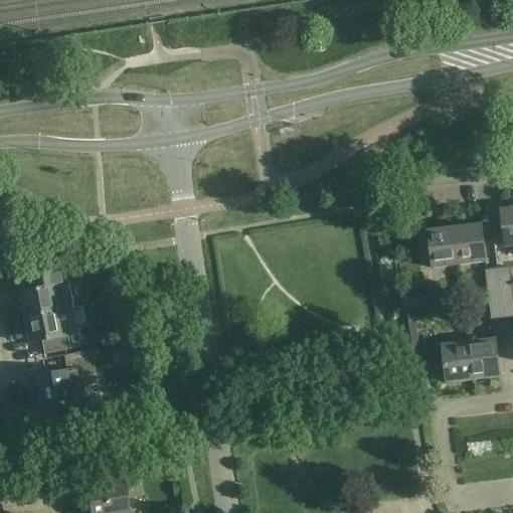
[(504,246),(512,244),(512,206),(499,209),(504,246)]
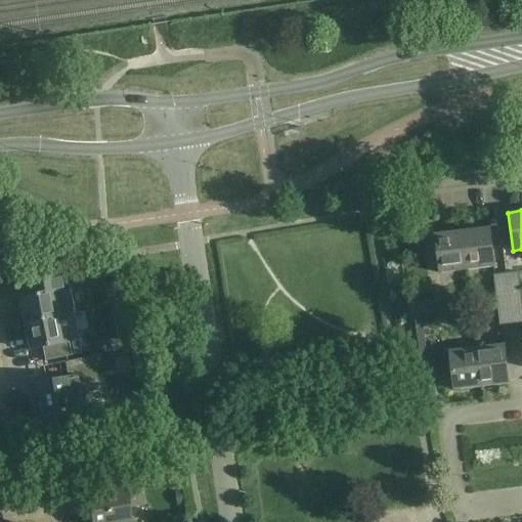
[(488,228),(461,231),(466,268),(493,265),(488,228)]
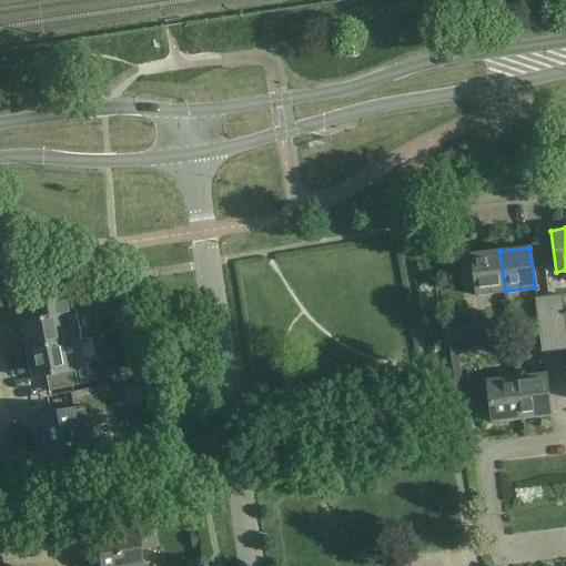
[(476,295),(505,291),(499,251),(472,254),(476,295)]
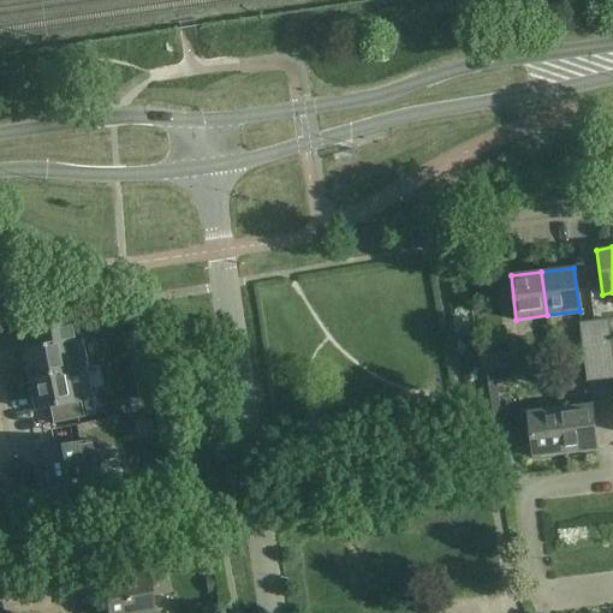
[(591,320),(596,350),(611,347),(607,319),(591,320)]
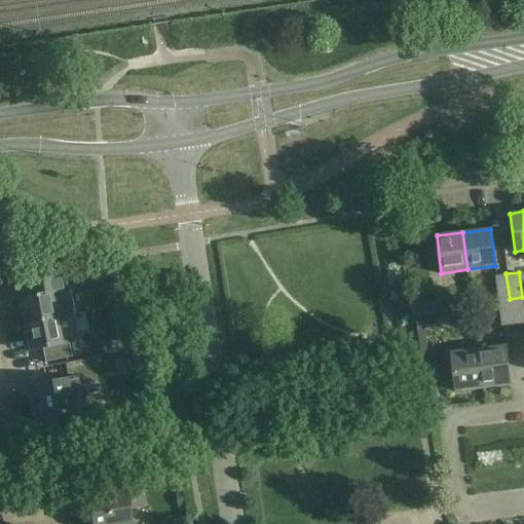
[(497,301),(510,299),(506,273),(493,275),(497,301)]
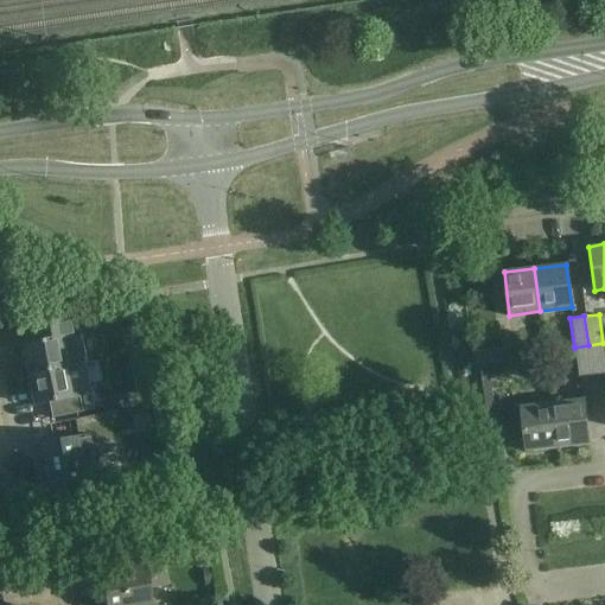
[(32,342),(20,344),(26,374),(82,363),(77,333),(71,335),(68,319),(29,326),(32,342)]
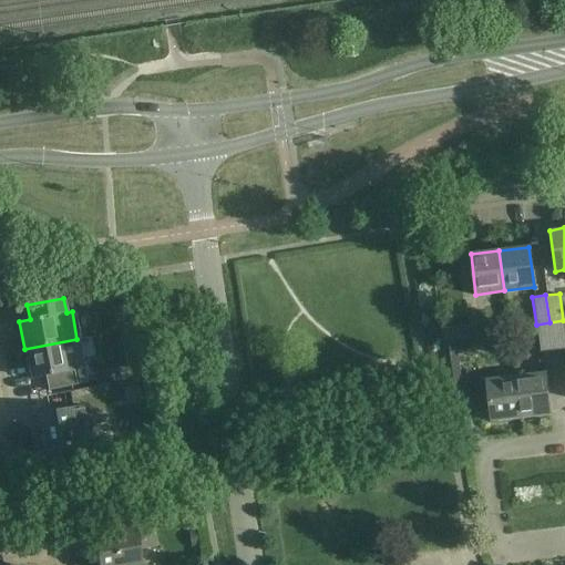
[(564,336),(563,320),(550,322),(553,350),(564,348),(564,336)]
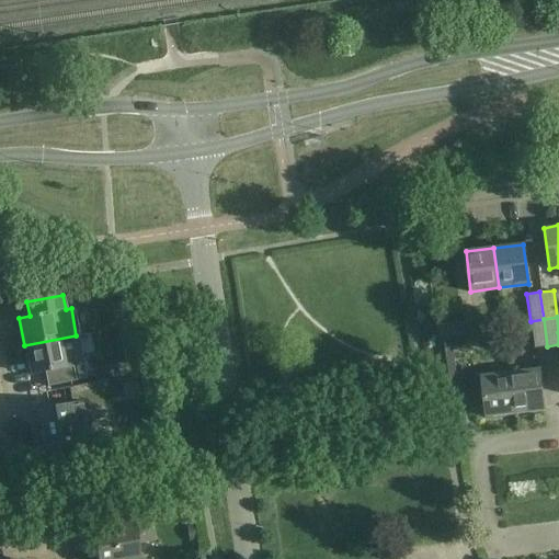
[(547,346),(544,319),(531,321),(534,348),(547,346)]
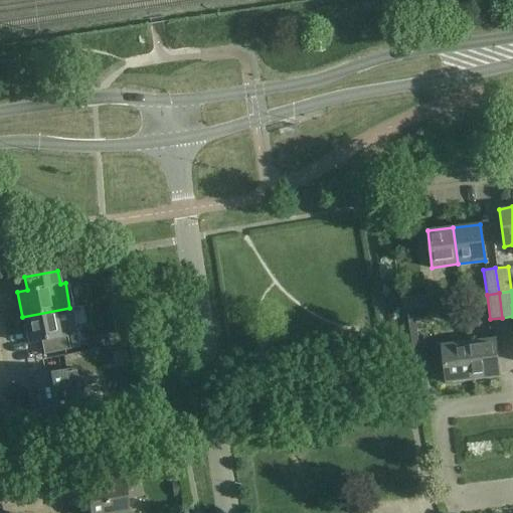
[(110,331),(97,334),(100,346),(129,341),(128,335),(120,297),(104,301),(110,331)]
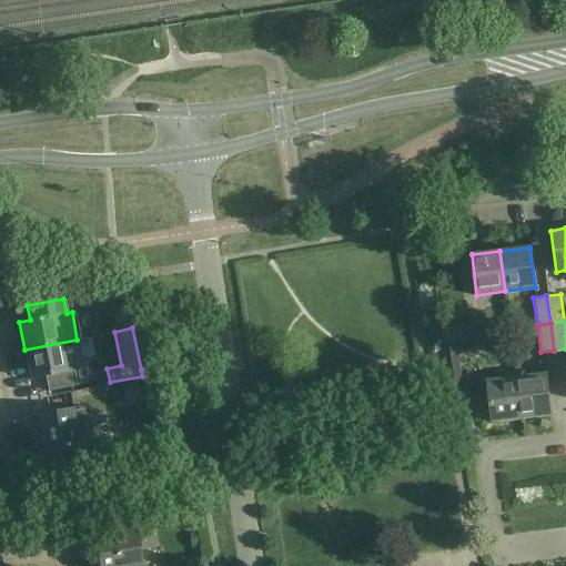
[(77,340),(24,350),(30,378),(43,376),(46,391),(86,383),(77,340)]
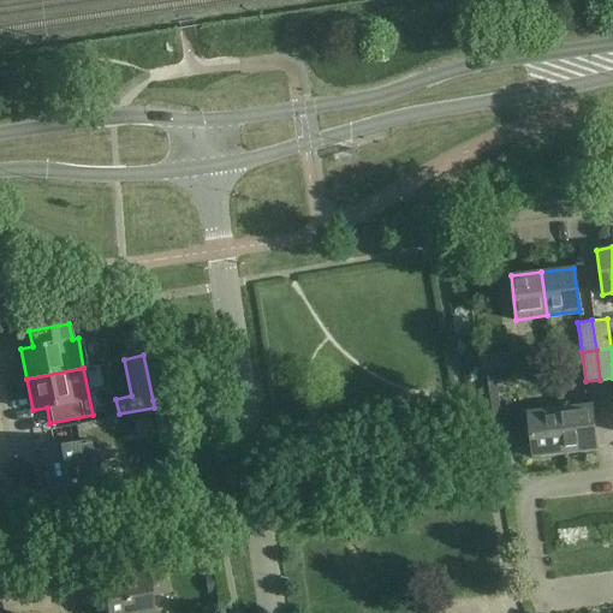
[(499,417),(493,369),(477,372),(483,420),(499,417)]
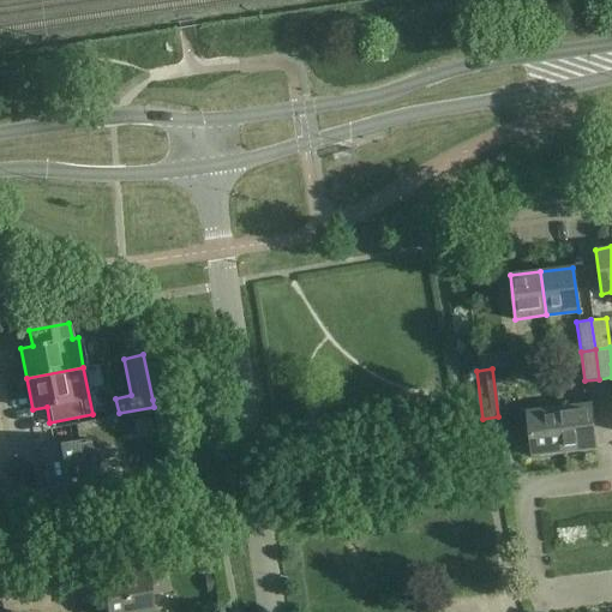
[(558,408),(564,453),(595,448),(589,405),(558,408)]
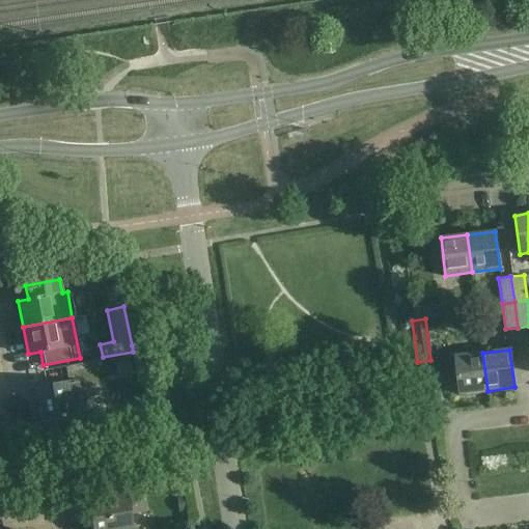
[(488,391),(482,353),(455,356),(461,394),(488,391)]
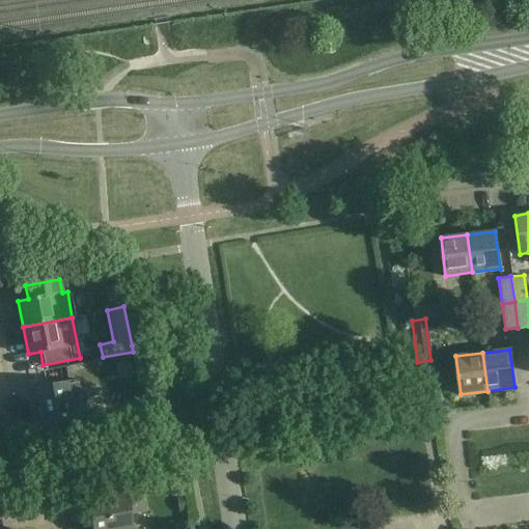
[(99,395),(91,360),(65,365),(68,382),(34,388),(42,427),(82,419),(79,399),(99,395)]
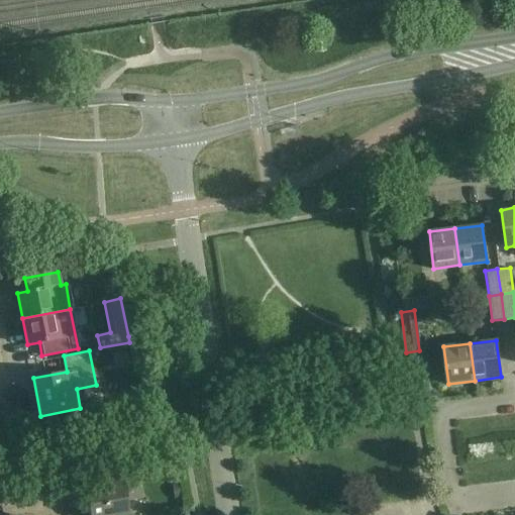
[(100,409),(68,415),(72,431),(103,422),(100,409)]
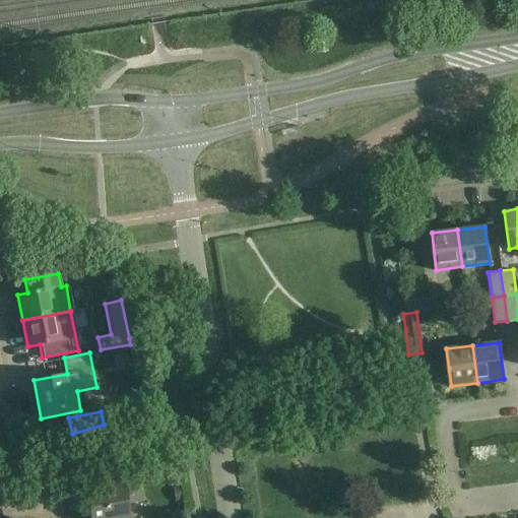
[(141,498),(136,472),(110,477),(98,479),(101,491),(85,494),(89,517),(116,517),(127,516),(124,501),(141,498)]
